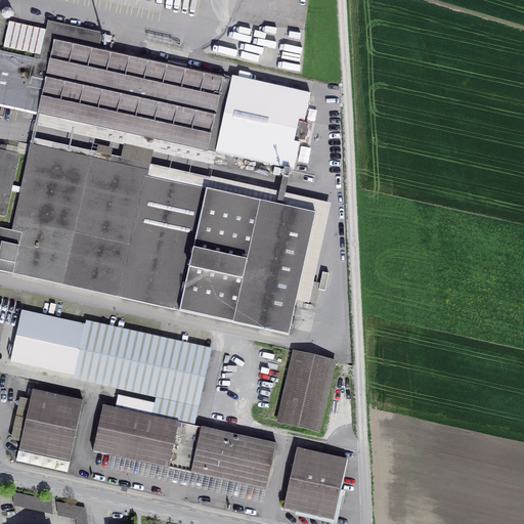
[(37,54),(36,58),(28,94),(36,95),(34,106),(39,107),(37,114),(216,154),(294,170),(300,140),(304,141),(308,125),(304,124),(310,94),(232,77),(231,81),(223,79),(224,76),(186,68),(186,66),(168,61),(167,63),(99,48),(102,34),(48,22),(46,30),(9,22),(3,47),(37,54)]
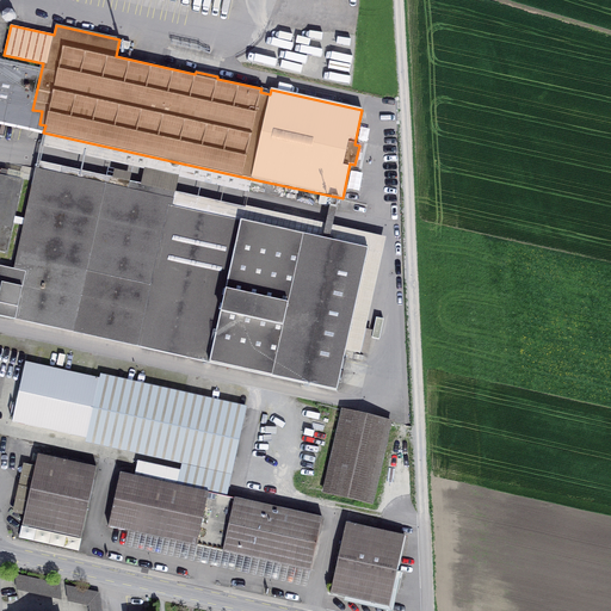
[(167,62),(218,73),(221,61),(171,49),(167,62)]
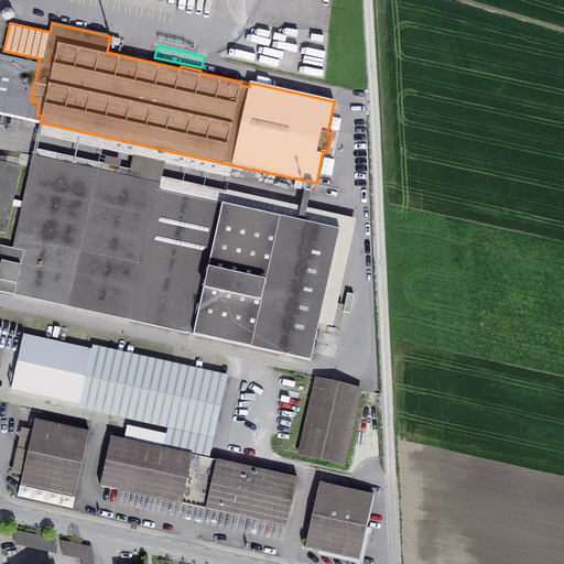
[(28,116),(30,101),(39,63),(0,54),(0,112),(4,114),(6,110),(28,116)]
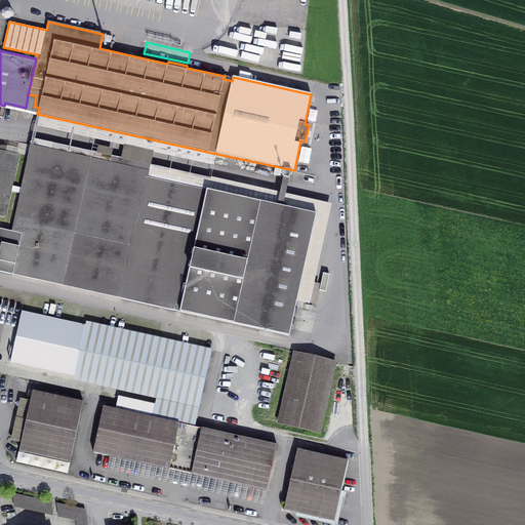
[(316,214),(29,151),(11,231),(0,228),(0,271),(289,336),(316,214)]
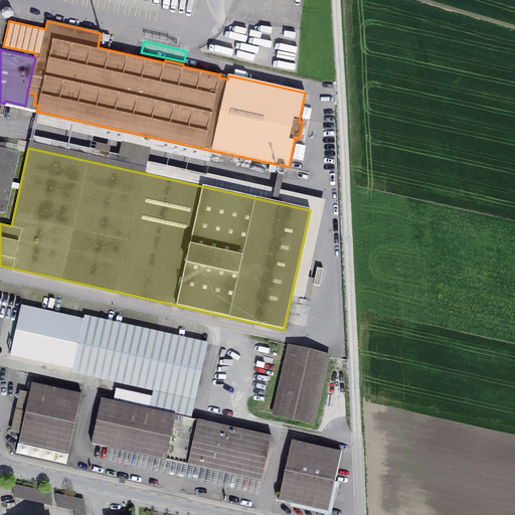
[(0,149),(0,210),(4,211),(17,153),(0,149)]
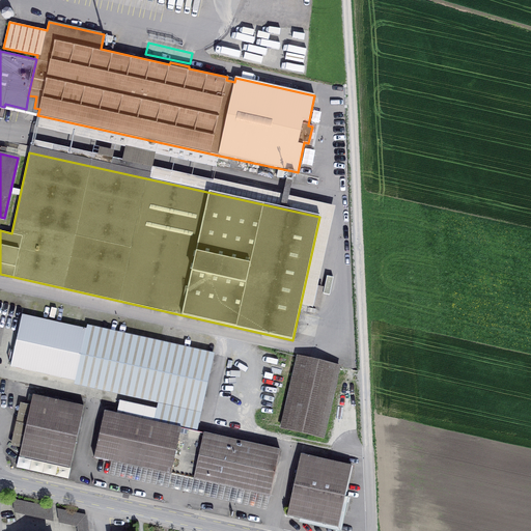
[(22,315),(10,366),(75,381),(86,329),(22,315)]
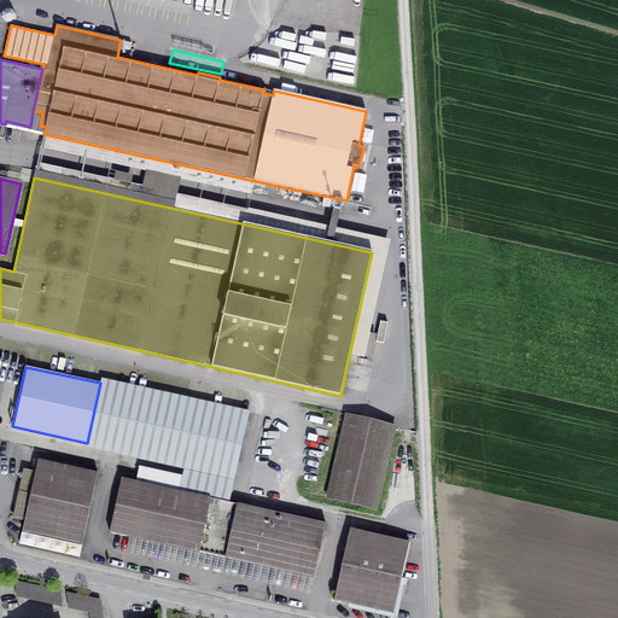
[(251,417),(100,383),(87,443),(238,476),(251,417)]
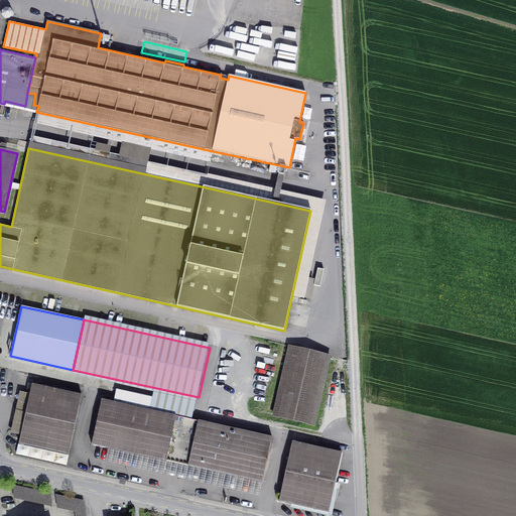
[(289,347),(273,415),(313,425),(330,356),(289,347)]
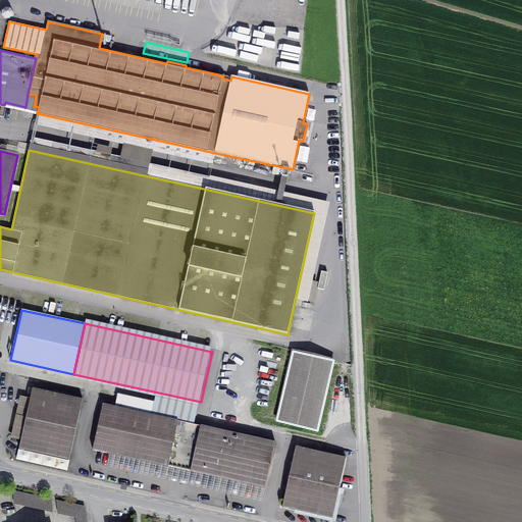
[(33,388),(18,449),(69,460),(83,400),(33,388)]
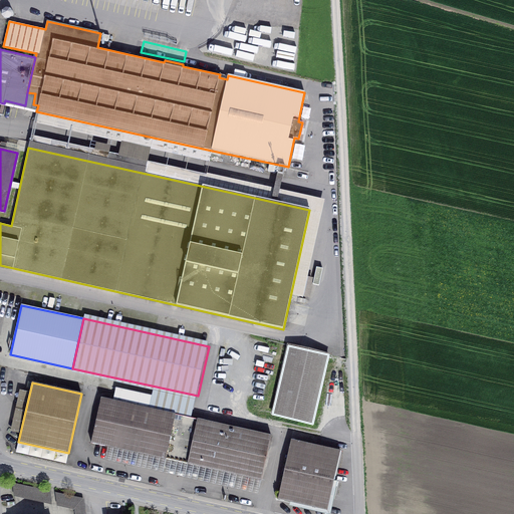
[(166,459),(174,461),(184,417),(146,408),(149,396),(118,389),(115,402),(101,398),(91,443),(166,459)]
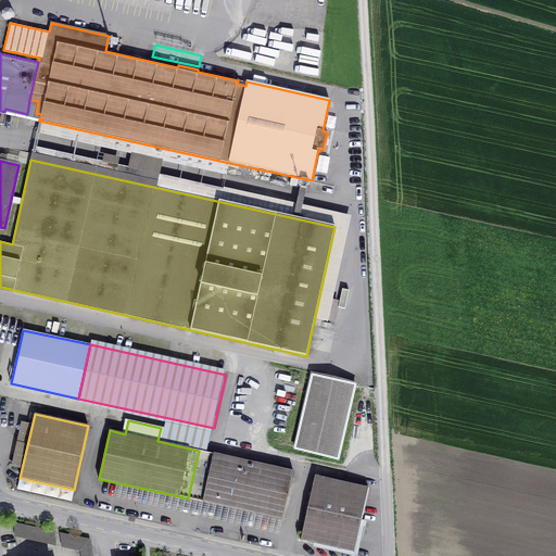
[(213,453),(199,451),(188,498),(282,519),(293,471),(213,453)]
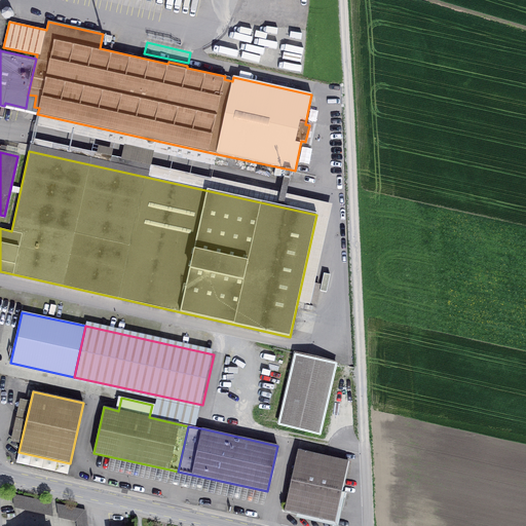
[(298,450),(285,511),(335,522),(348,461),(298,450)]
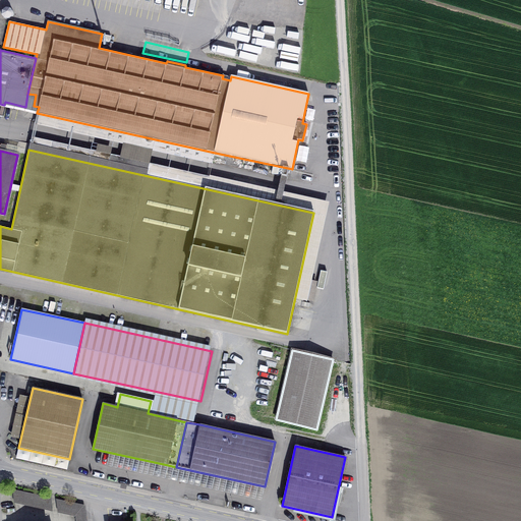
[(12,489),(13,500),(52,508),(51,498),(12,489)]
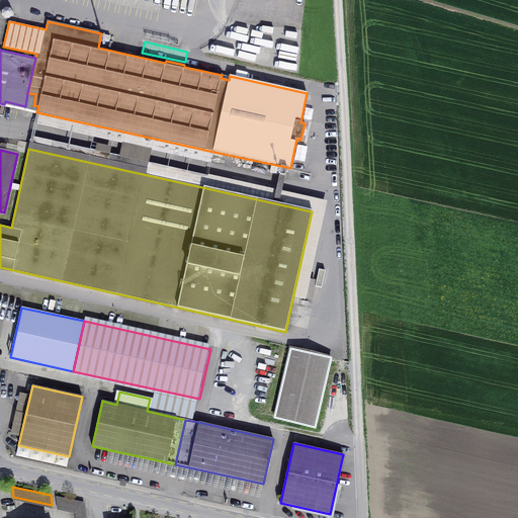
[(76,510),(76,517),(85,517),(83,502),(56,496),(57,506),(76,510)]
